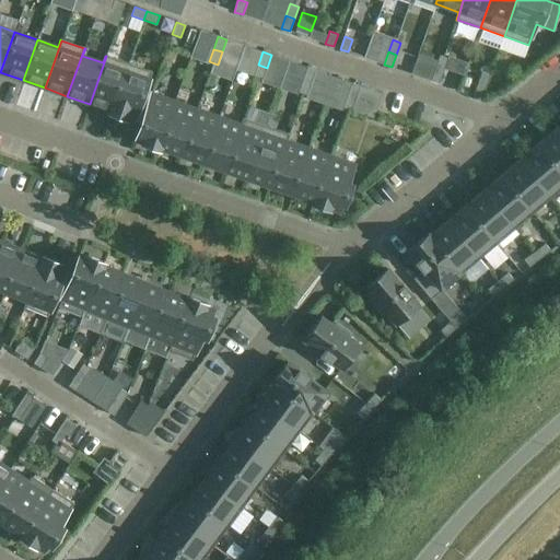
[(106,56),(90,104),(111,112),(109,114),(111,114),(129,63),(106,56)]
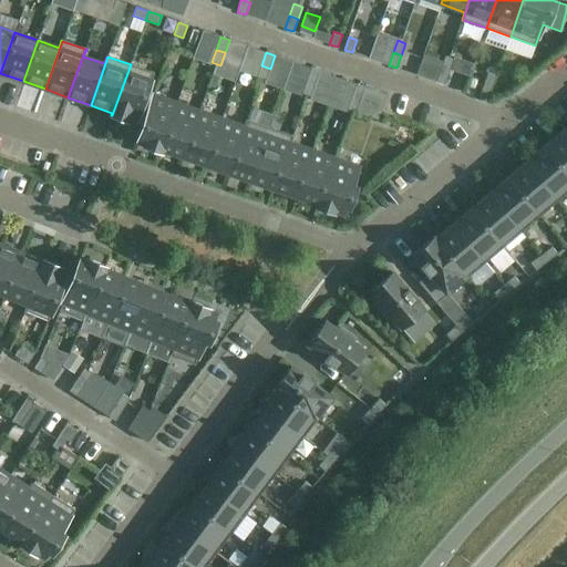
[(450,70),(453,60),(445,57),(441,70),(449,72),(450,70)]
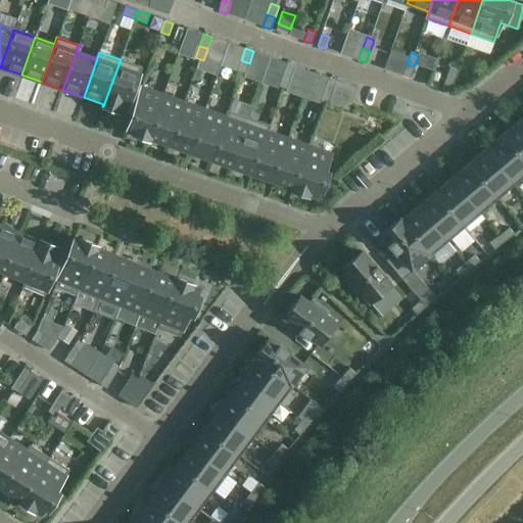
[(419,53),(418,55),(415,64),(432,70),(436,58),(419,53)]
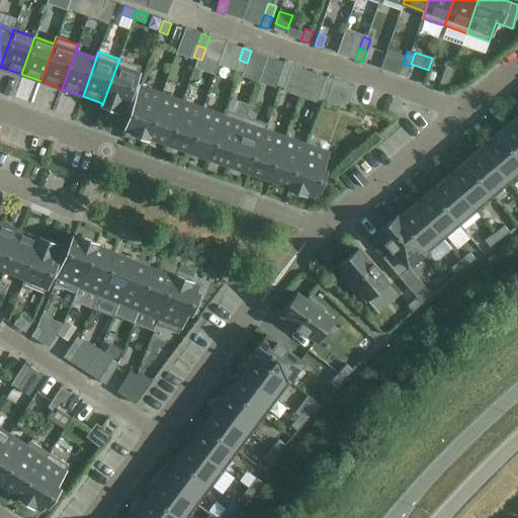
[(119,59),(102,105),(117,110),(118,108),(124,110),(141,67),(119,59)]
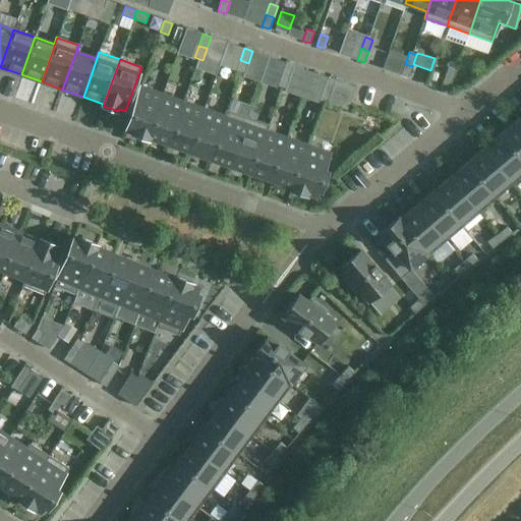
[(244,74),(248,63),(240,60),(236,71),(244,74)]
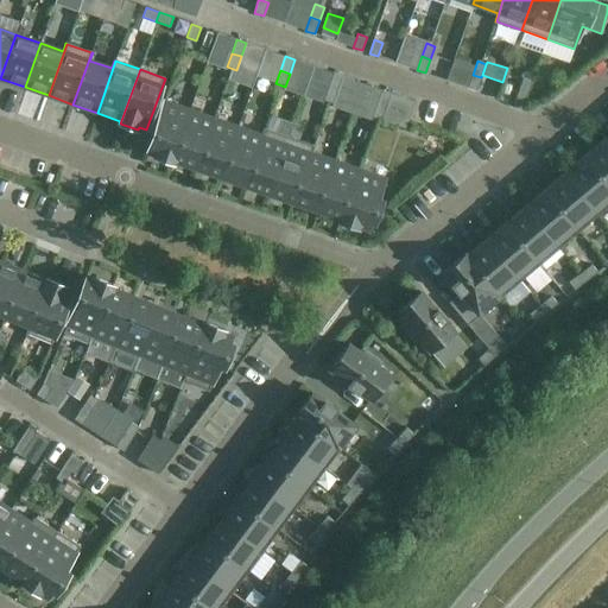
[(337,90),(342,77),(334,74),(329,87),(337,90)]
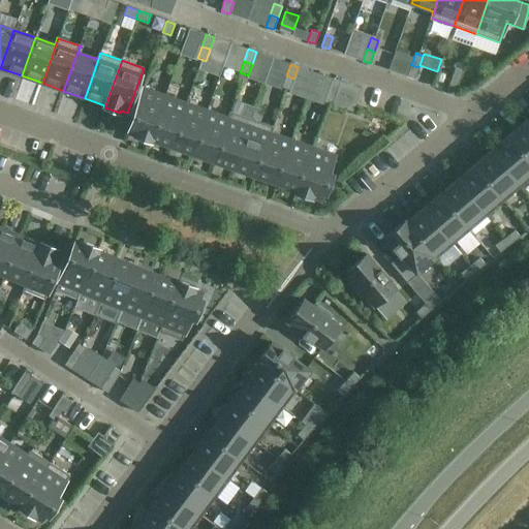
[(414,79),(418,67),(411,65),(407,76),(414,79)]
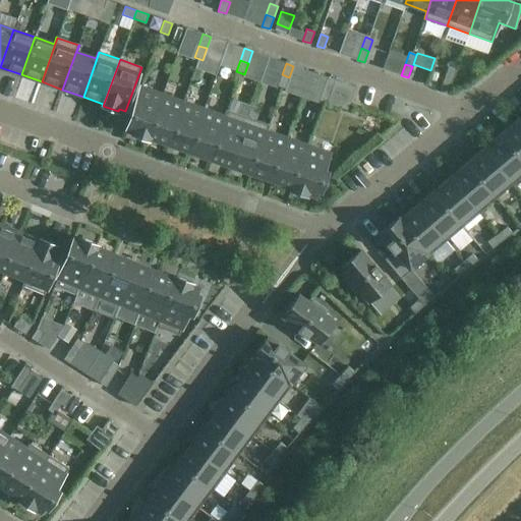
[(453,80),(456,69),(449,66),(445,77),(453,80)]
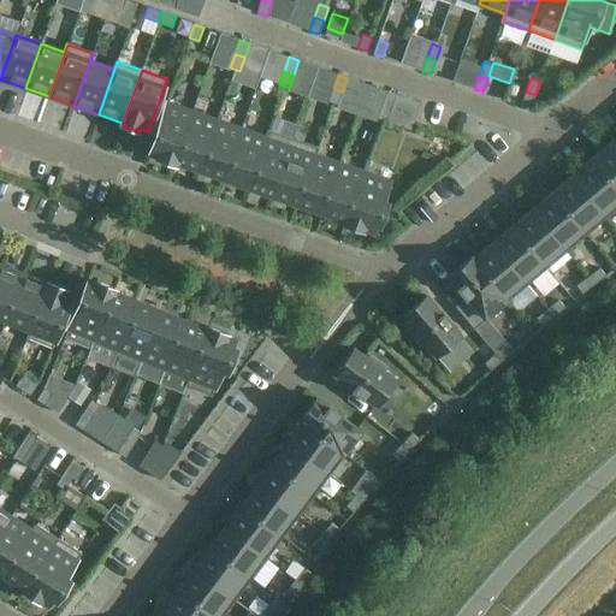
[(338,105),(342,92),(333,88),(329,102),(338,105)]
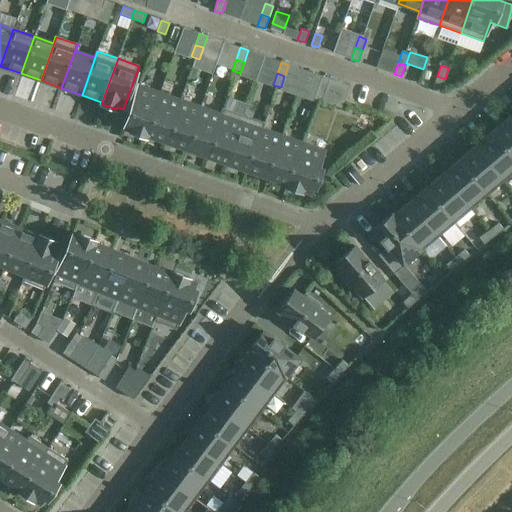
[(329,79),(321,76),(318,87),(325,90),(329,79)]
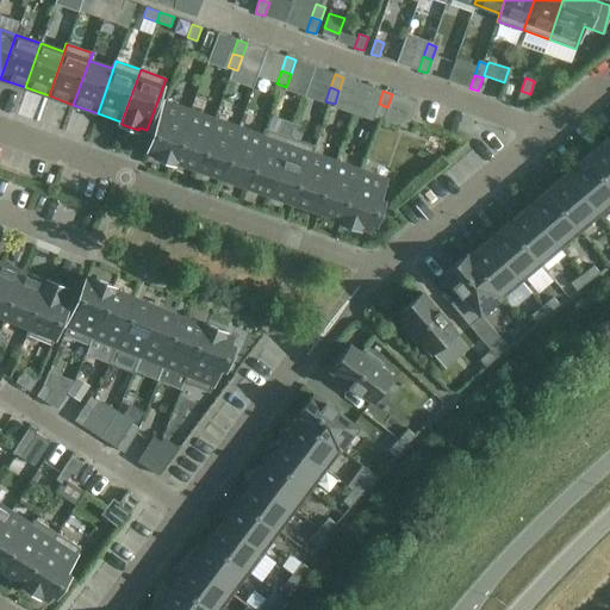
[(526,107),(530,94),(521,91),(516,105),(526,107)]
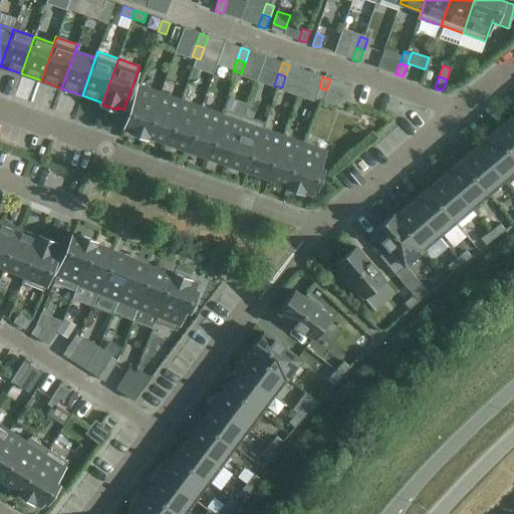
[(145,137),(160,94),(139,86),(124,127),(132,130),(131,132),(145,137)]
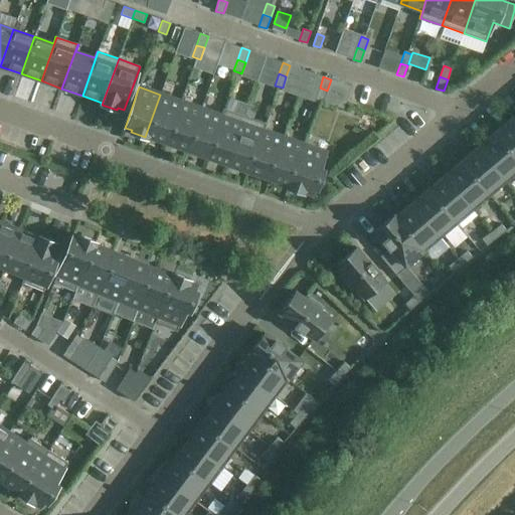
[(323,103),(327,91),(320,88),(316,100),(323,103)]
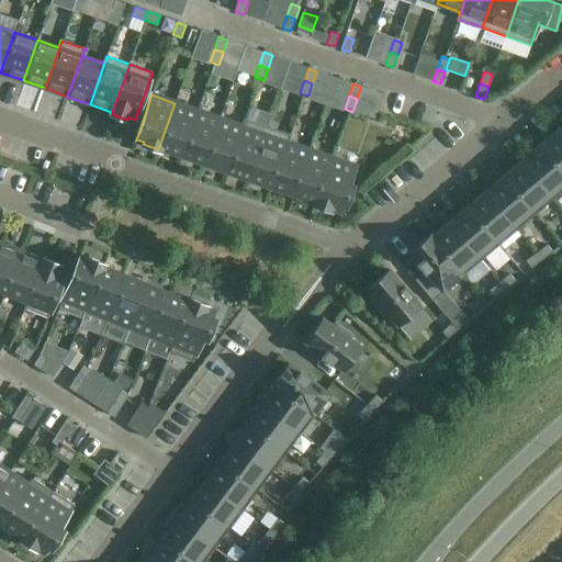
[(182,155),(198,111),(175,103),(158,149),(159,150),(160,147),(182,155)]
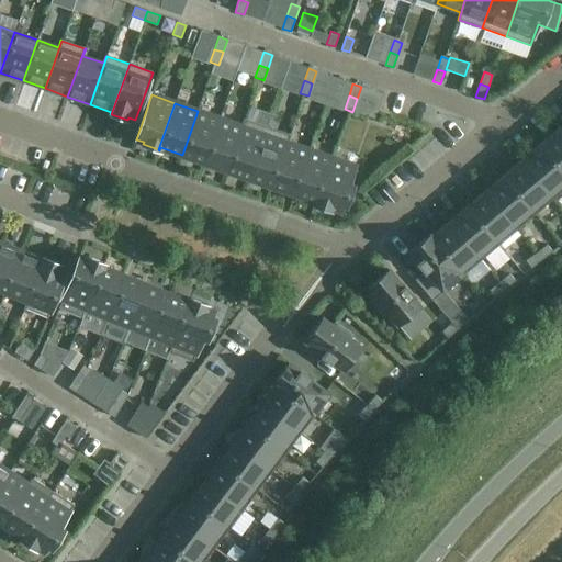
[(198,111),(182,155),(204,163),(220,119),(198,111)]
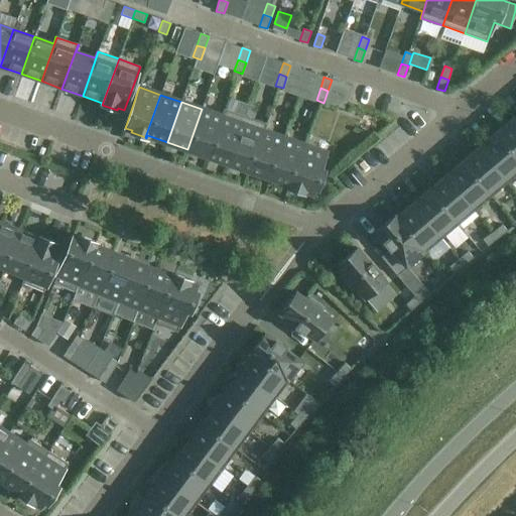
[(202,109),(187,149),(208,157),(225,109),(224,109),(222,116),(202,109)]
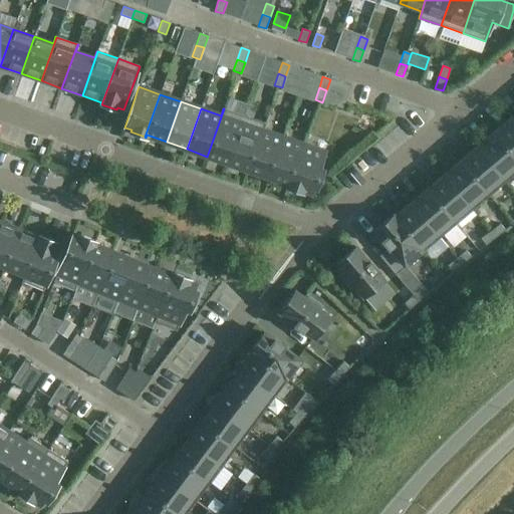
[(224,108),(207,157),(228,164),(244,116),(224,108)]
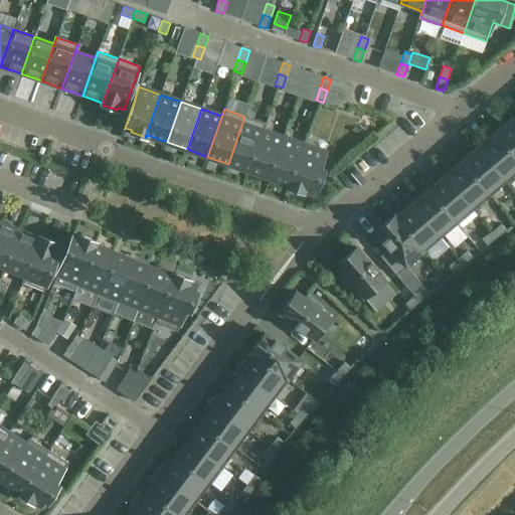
[(244,117),(228,164),(248,171),(266,124),(244,117)]
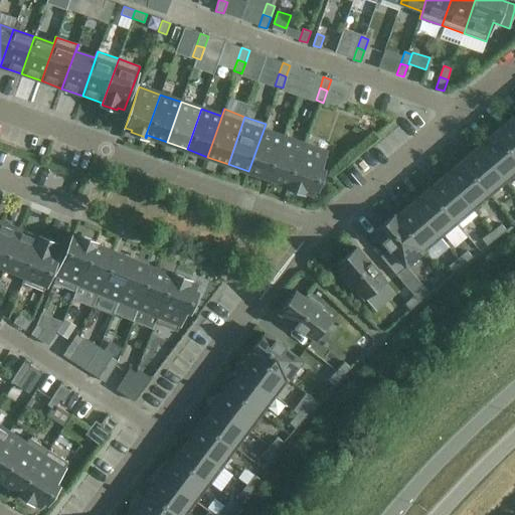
[(514,124),(511,120),(494,134),(514,158),(514,124)]
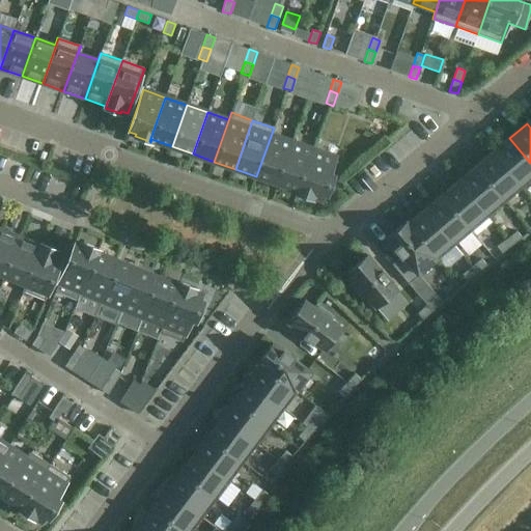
[(274,128),(256,176),(277,184),(292,142),(272,135),(275,128),(274,128)]
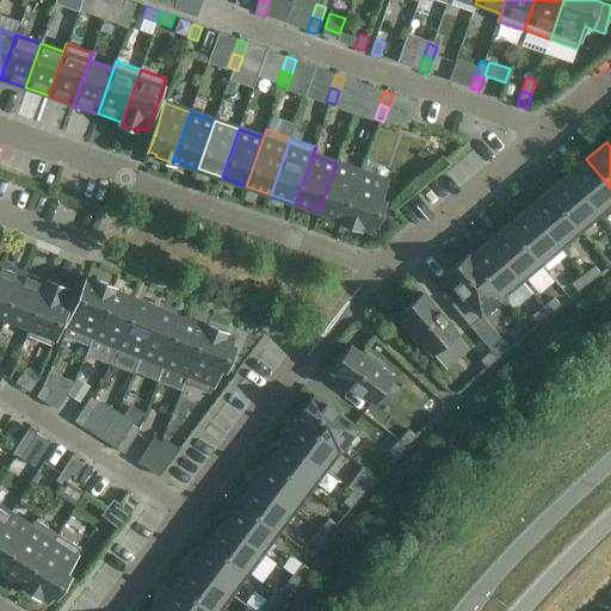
[(610,208),(610,187),(586,159),(567,176),(602,216),(610,208)]
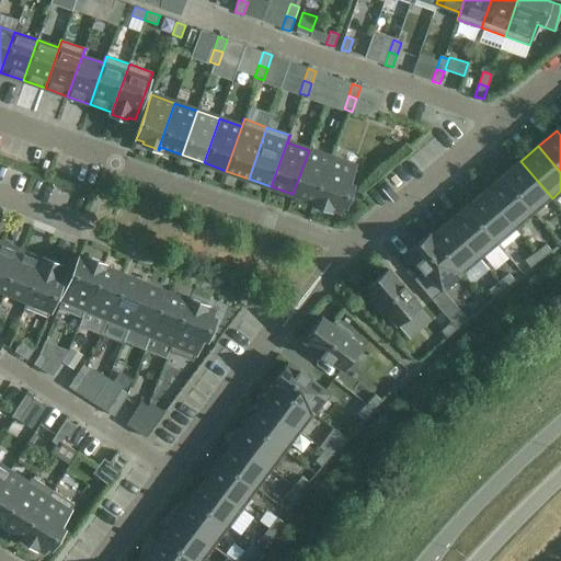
[(309,150),(293,194),(315,202),(313,204),(315,204),(331,158),(309,150)]
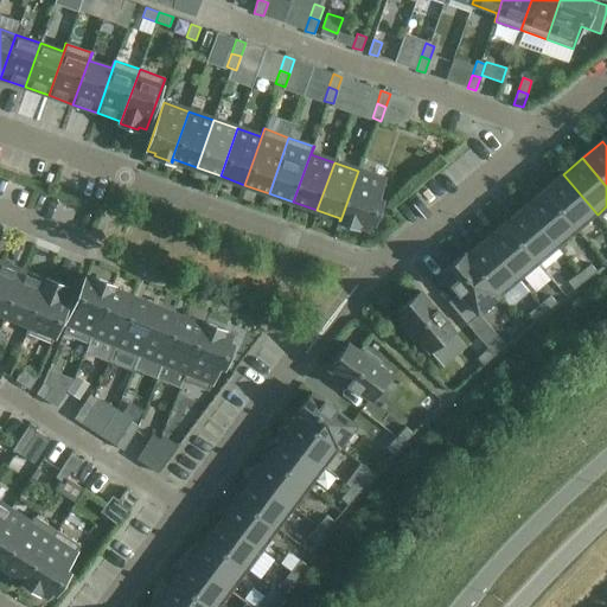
[(358,171),(340,221),(357,227),(358,224),(366,228),(369,221),(374,222),(382,200),(377,198),(384,179),(358,171)]
